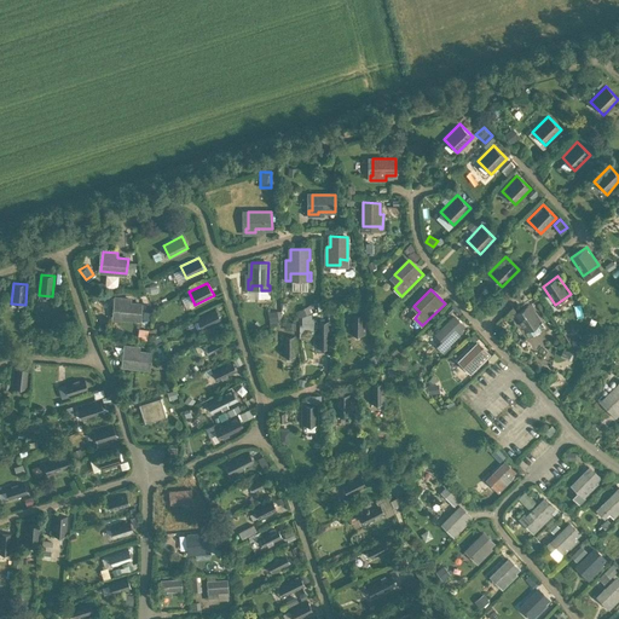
[(131,299),(115,298),(115,302),(119,302),(117,311),(114,311),(114,317),(139,319),(142,304),(131,304),(131,299)]
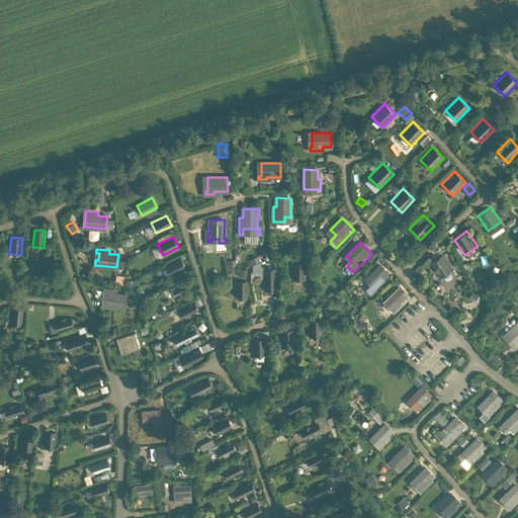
[(443,254),(430,263),(440,278),(453,269),(443,254)]
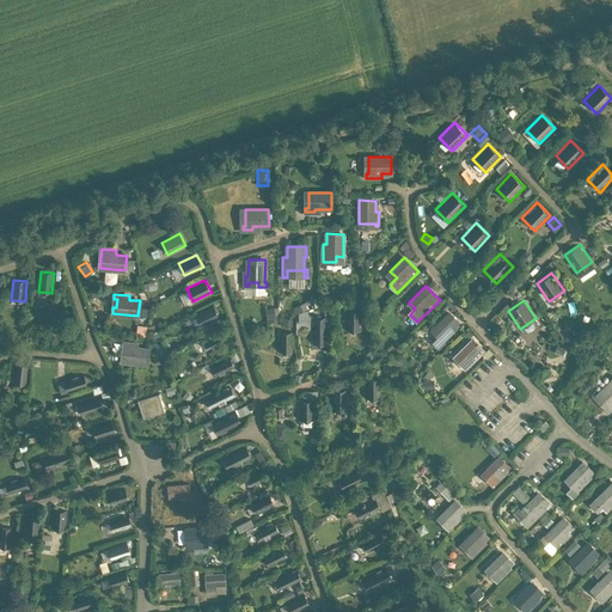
[(293,305),(299,323),(311,319),(305,301),(293,305)]
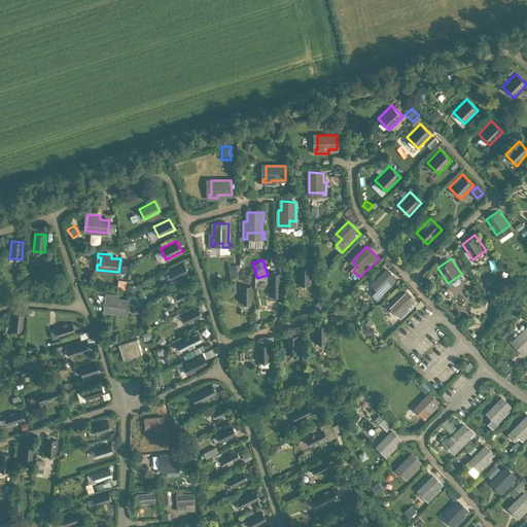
[(183,262),(168,271),(173,281),(188,273),(183,262)]
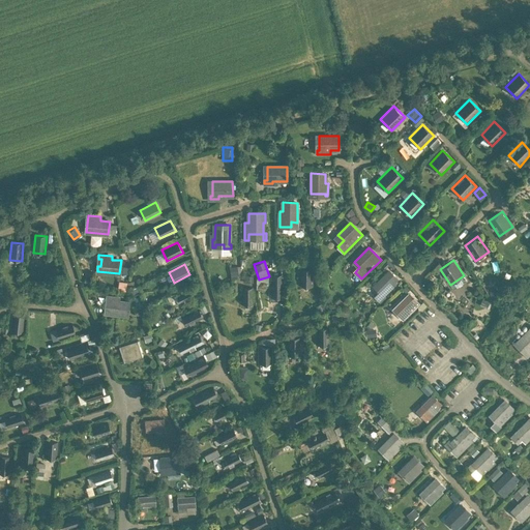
[(313,269),(300,268),(300,287),(312,287),(313,269)]
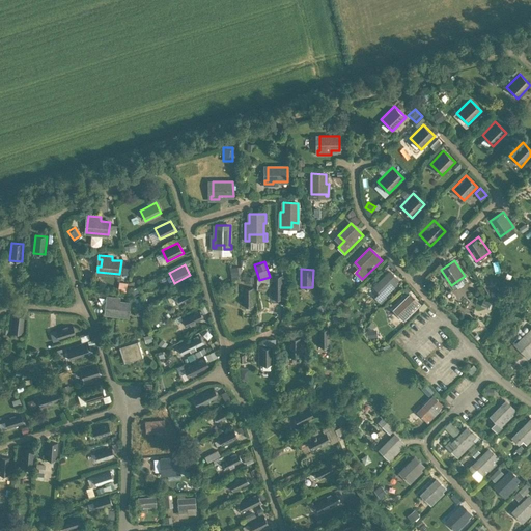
[(389,271),(378,283),(383,288),(374,297),(381,302),(386,297),(385,296),(394,285),(392,283),(397,278),(389,271)]
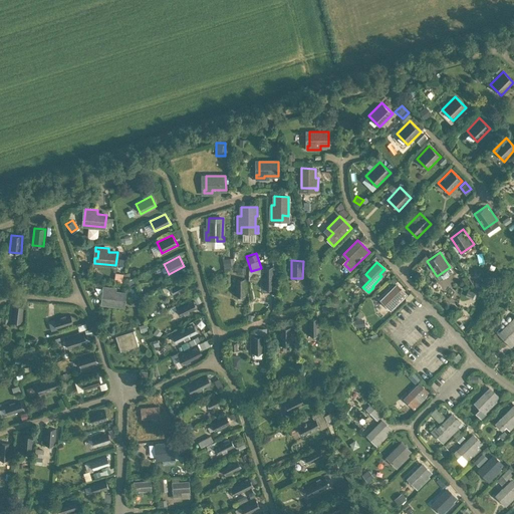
[(275,266),(263,266),(263,289),(274,289),(275,266)]
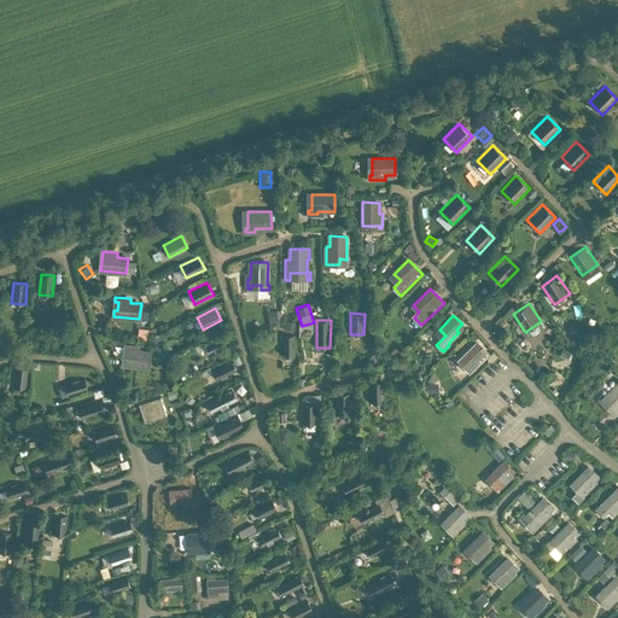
[(146,337),(147,328),(138,327),(136,336),(146,337)]
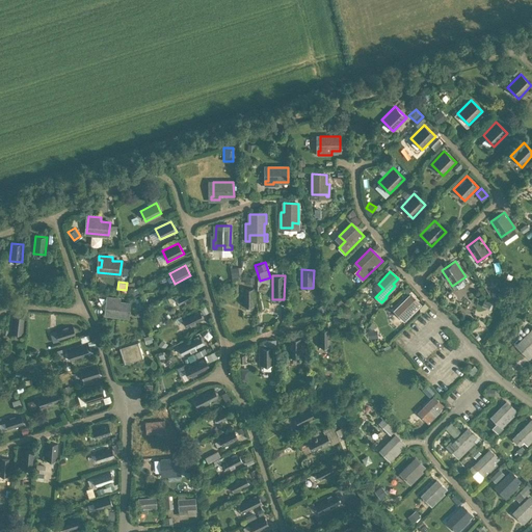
[(192,287),(176,295),(182,306),(197,297),(192,287)]
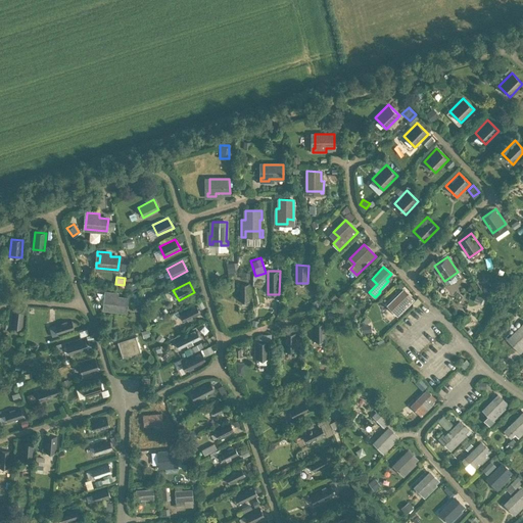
[(250,284),(239,284),(239,301),(250,301),(250,284)]
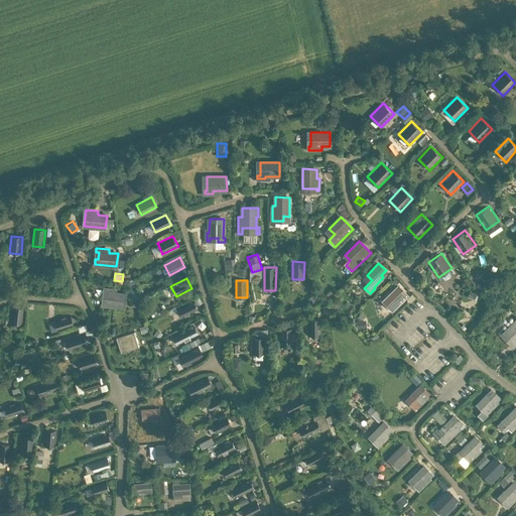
[(398,285),(386,297),(391,302),(389,305),(393,309),(403,299),(401,297),(405,293),(398,285)]
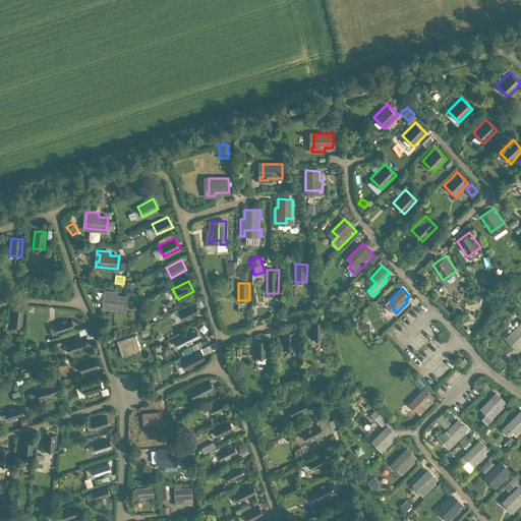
[(126,297),(112,295),(112,292),(105,291),(105,294),(107,295),(106,307),(125,310),(126,297)]
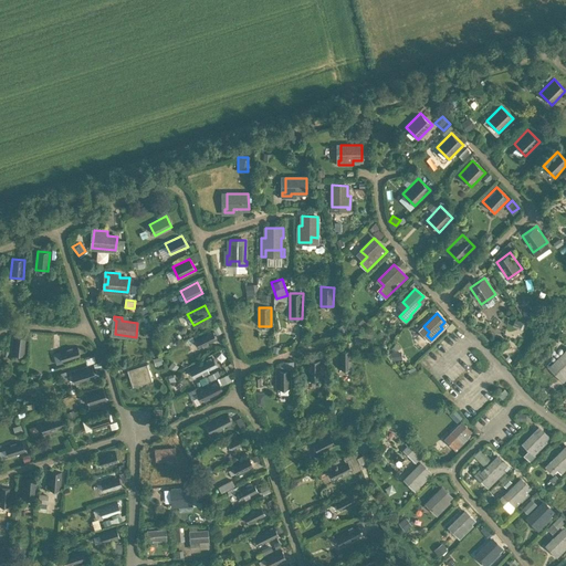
[(212,328),(195,337),(200,348),(218,341),(212,328)]
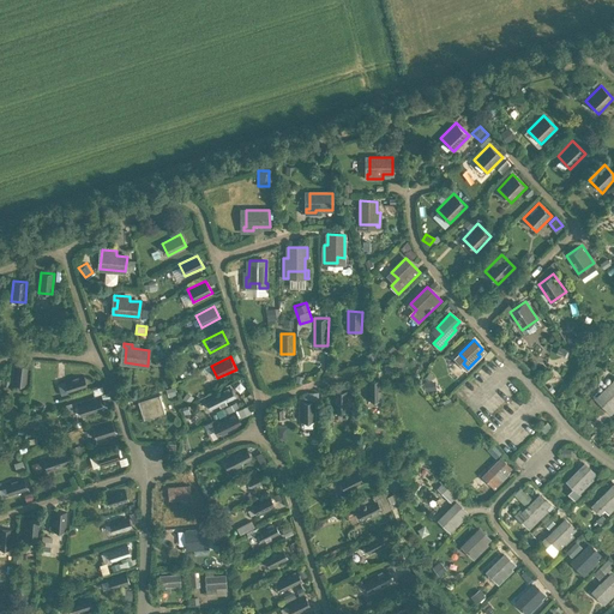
[(29,365),(16,363),(13,384),(26,385),(29,365)]
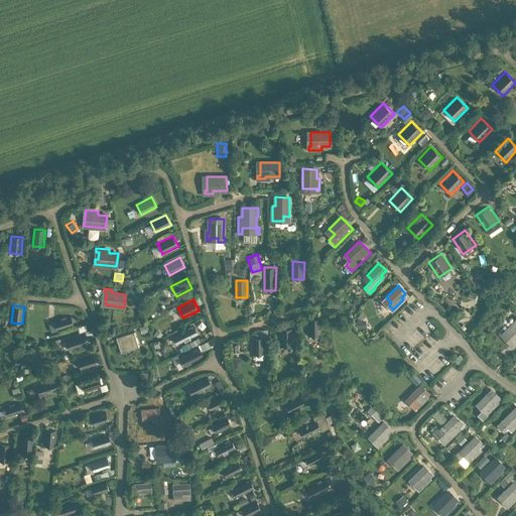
[(71,314),(54,319),(57,331),(74,326),(71,314)]
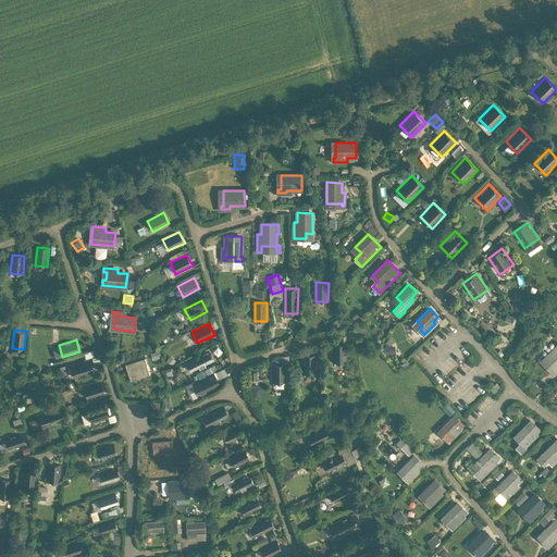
[(346,345),(334,345),(334,363),(346,363),(346,345)]
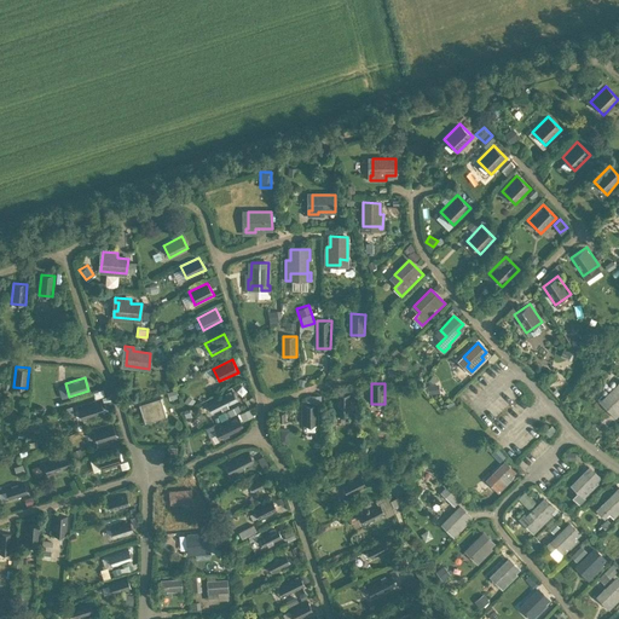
[(618,411),(618,383),(606,398),(612,404),(608,409),(615,416),(618,411)]
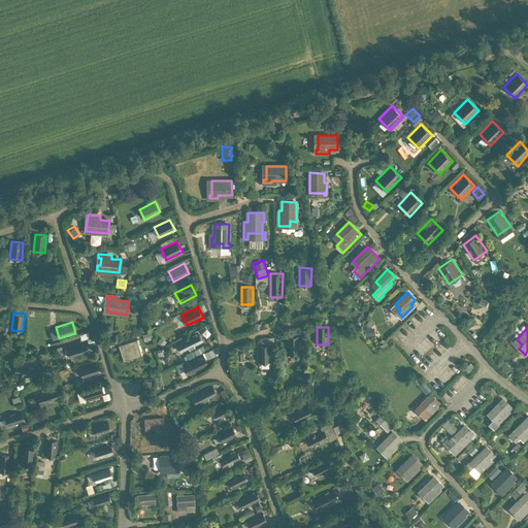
[(198,332),(176,342),(182,353),(203,342),(198,332)]
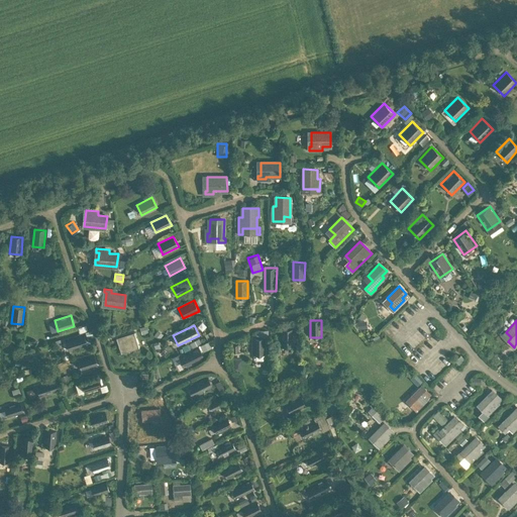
[(293,329),(282,329),(281,346),(293,346),(293,329)]
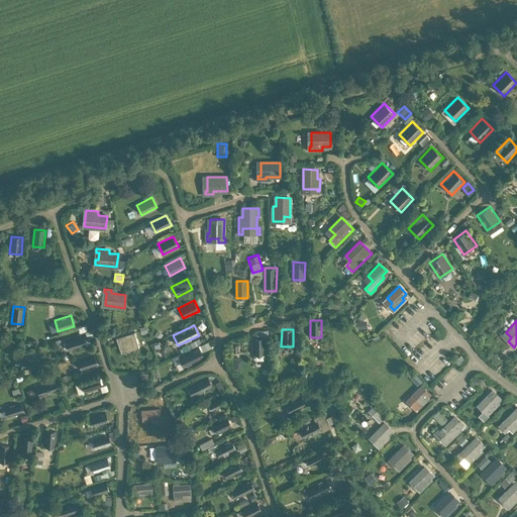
[(134,332),(116,337),(121,353),(139,347),(134,332)]
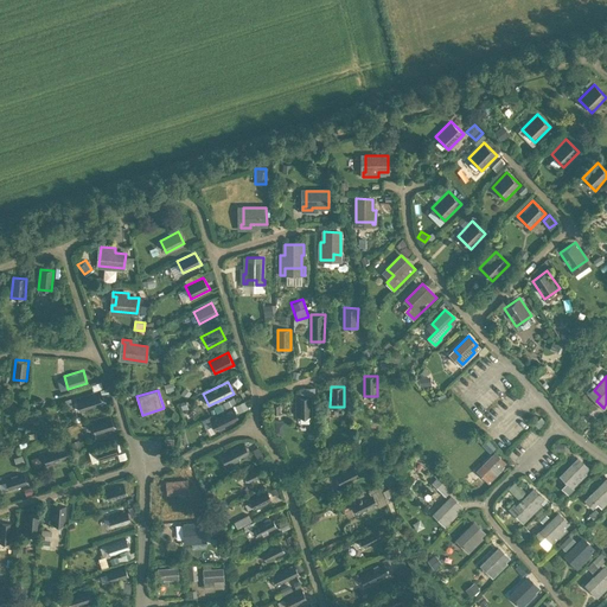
[(98,393),(76,400),(80,413),(103,406),(98,393)]
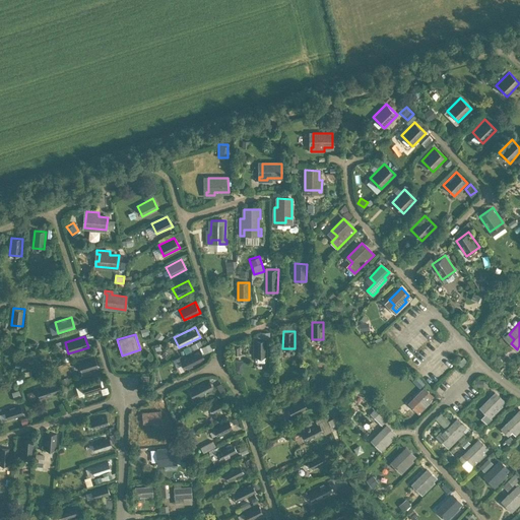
[(266,340),(255,340),(255,358),(266,358),(266,340)]
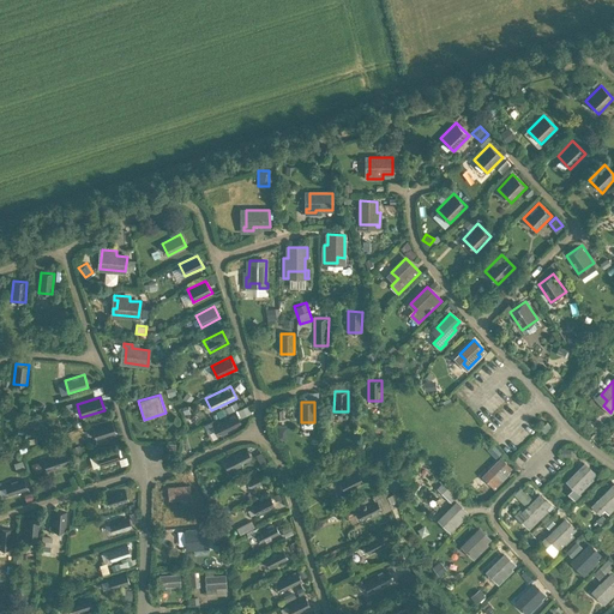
[(247,405),(239,409),(242,416),(251,411),(247,405)]
